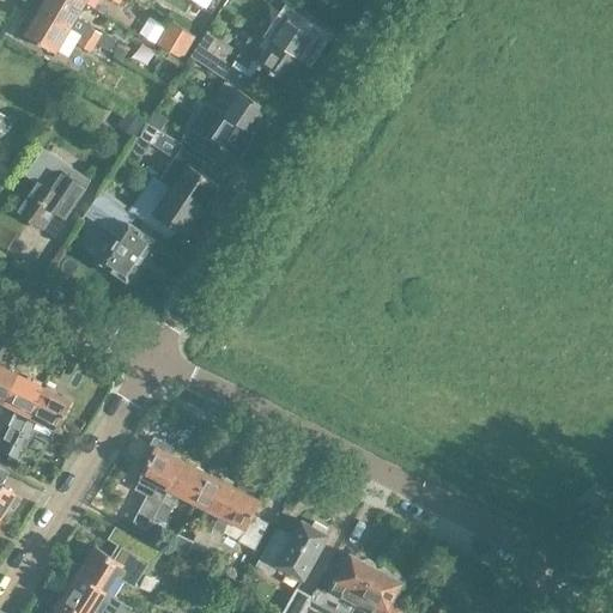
[(80,0),(46,0),(41,8),(71,26),(85,2),(80,0)]
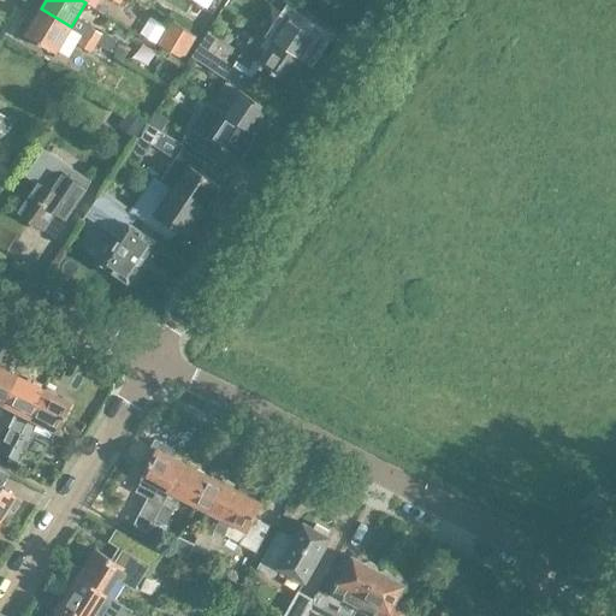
[(71,27),(41,9),(27,34),(57,51),(71,27)]
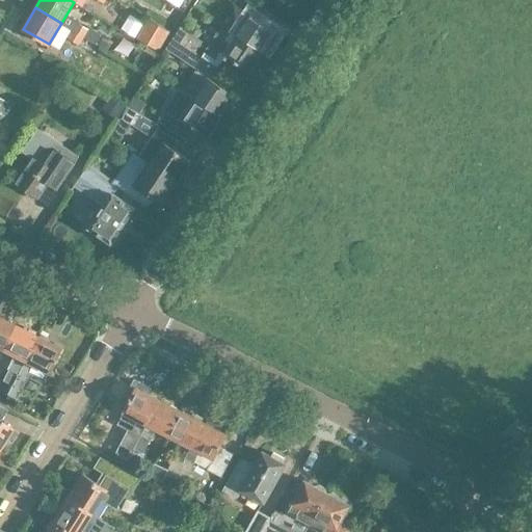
[(236,21),(232,28),(230,31),(263,53),(277,31),(250,14),(243,25),(236,21)]
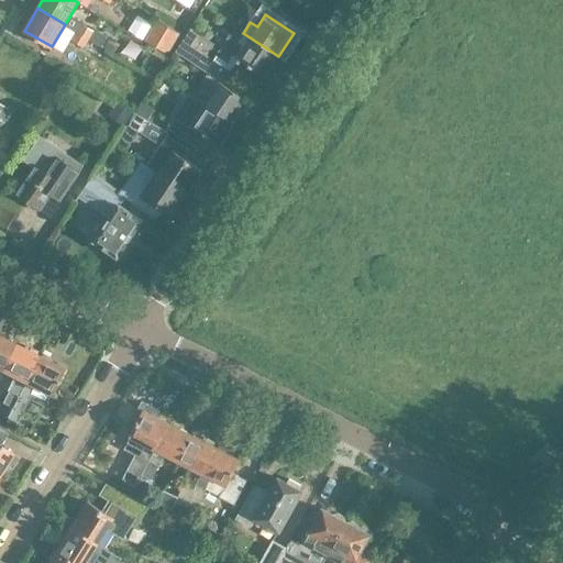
[(76,30),(89,39),(95,30),(81,22),(76,30)]
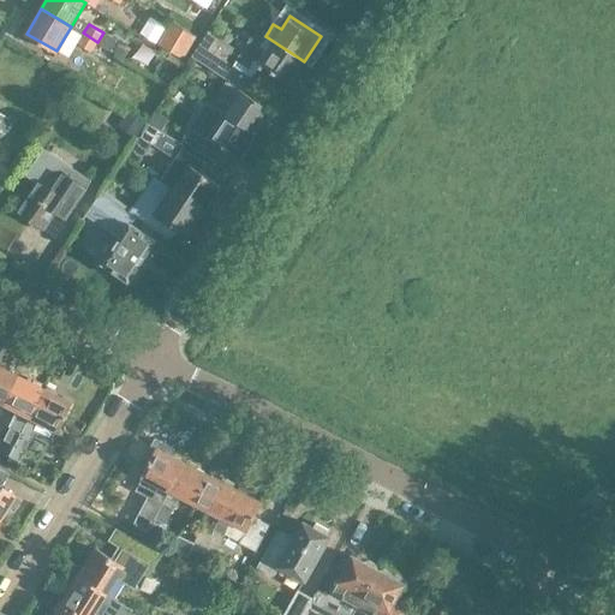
[(173,24),(160,45),(178,57),(191,36),(173,24)]
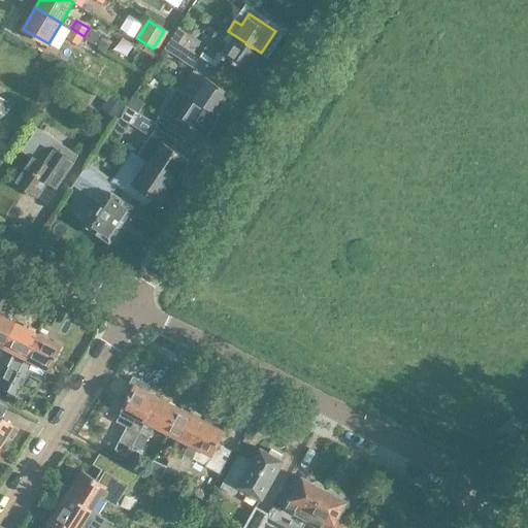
[(193,35),(179,26),(165,47),(187,62),(193,52),(186,46),(193,35)]
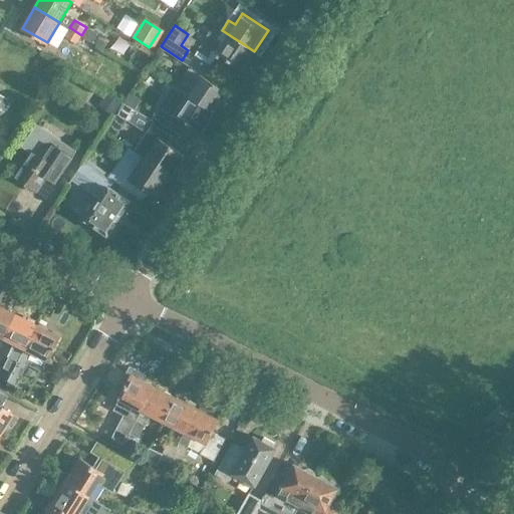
[(242,70),(254,51),(222,30),(224,27),(220,25),(218,27),(211,28),(194,54),(219,70),(225,60),(242,70)]
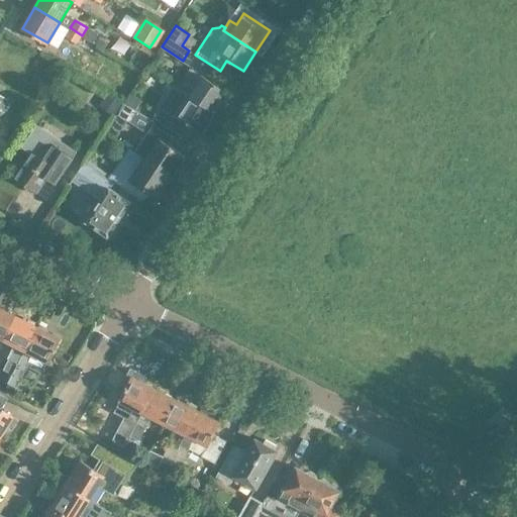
[(70,27),(66,35),(78,42),(77,43),(92,53),(97,43),(82,35),(70,27)]
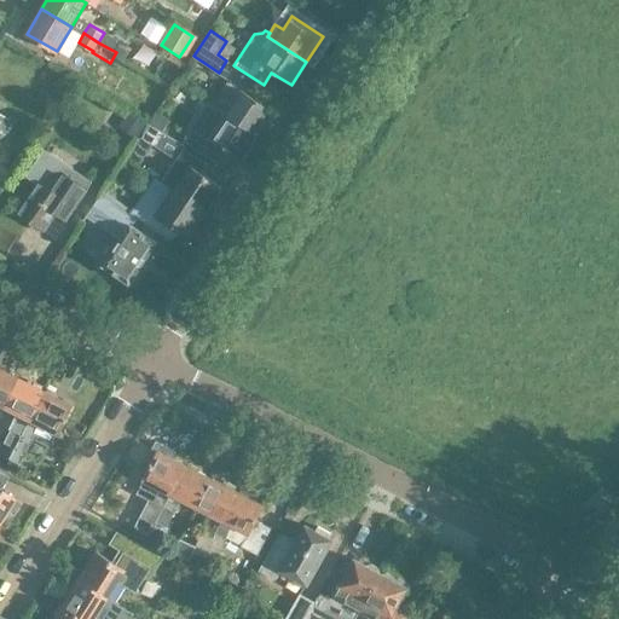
[(218,55),(226,61),(236,47),(226,41),(218,55)]
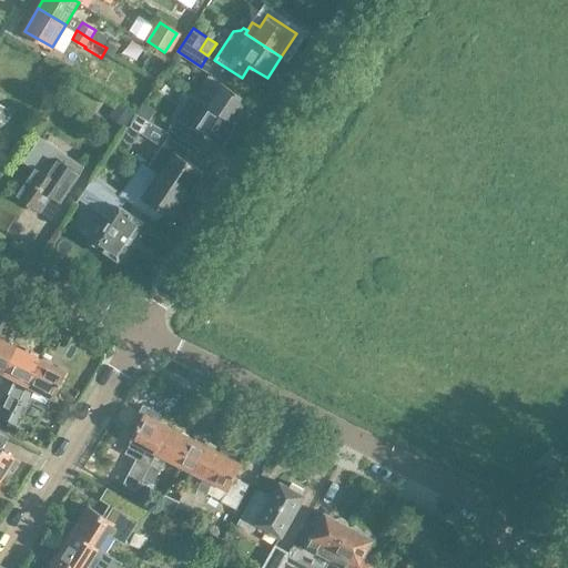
[(210,73),(195,95),(236,123),(251,101),(234,89),(242,78),(214,60),(208,56),(201,67),(210,73)]
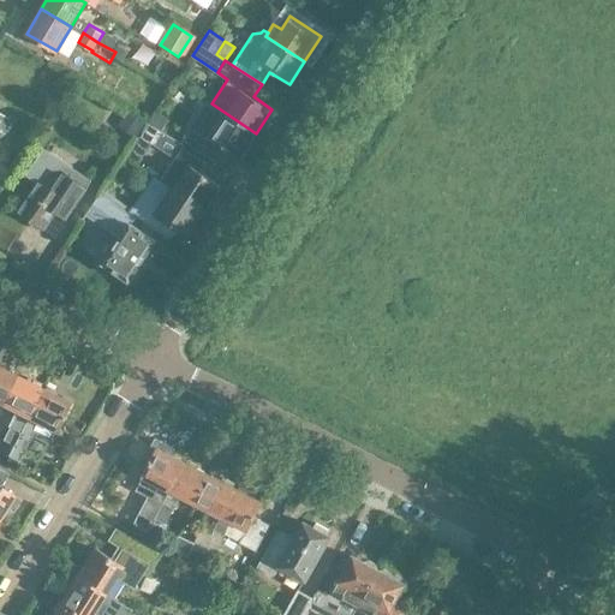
[(190,95),(175,103),(185,118),(198,109),(190,95)]
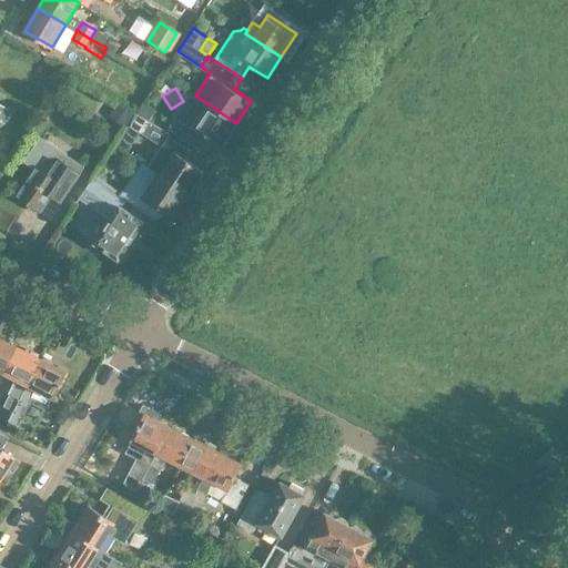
[(236,123),(195,95),(178,122),(180,129),(175,135),(191,145),(200,131),(222,145),(236,123)]
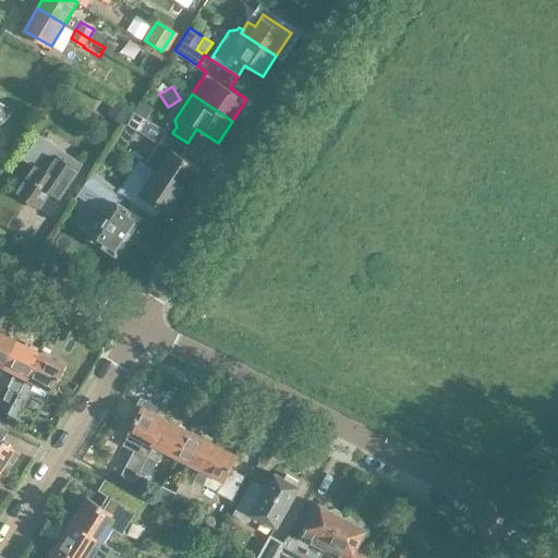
[(134,111),(136,112),(148,120),(161,128),(171,112),(145,95),(134,111)]
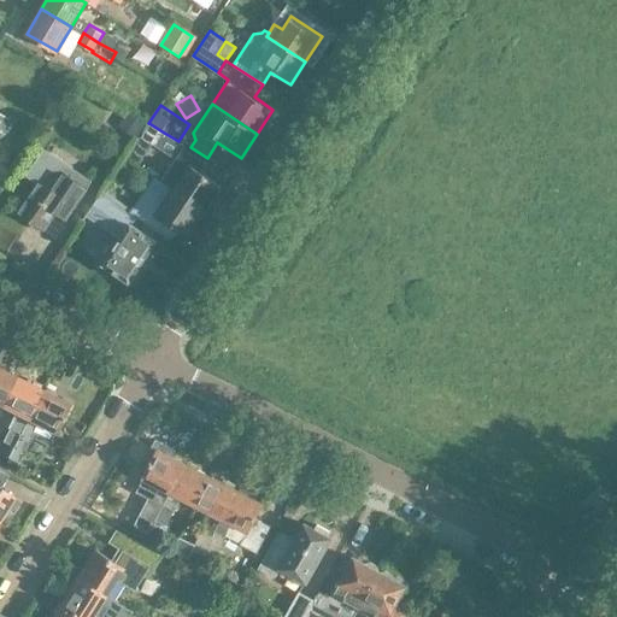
[(156,146),(164,133),(151,124),(141,137),(156,146)]
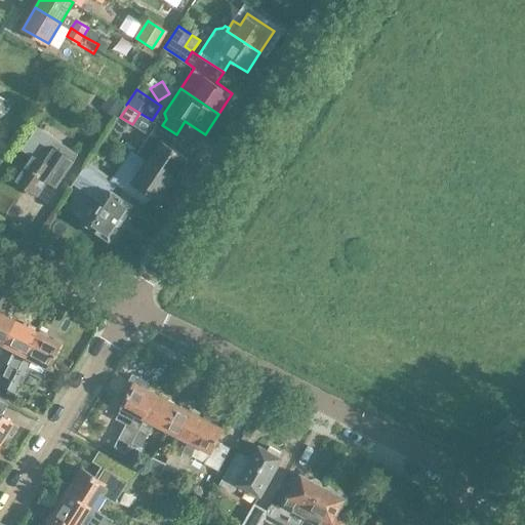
[(137,154),(175,179),(190,158),(174,148),(180,140),(157,125),(137,154)]
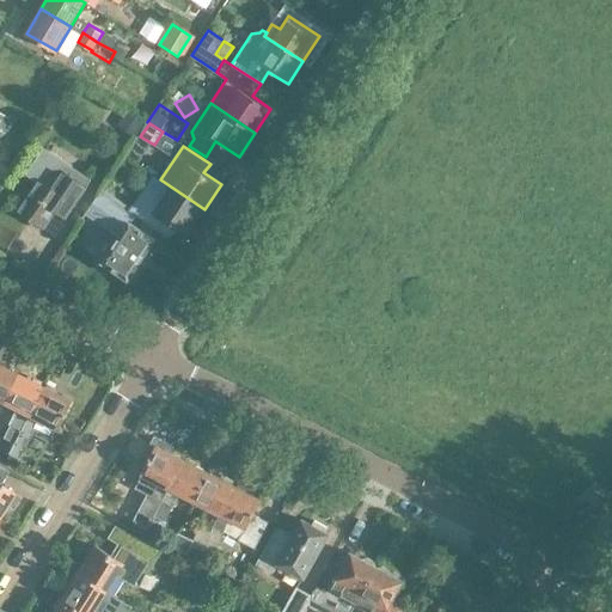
[(66,216),(86,185),(62,169),(61,170),(46,160),(35,177),(37,179),(18,209),(46,227),(56,209),(66,216)]
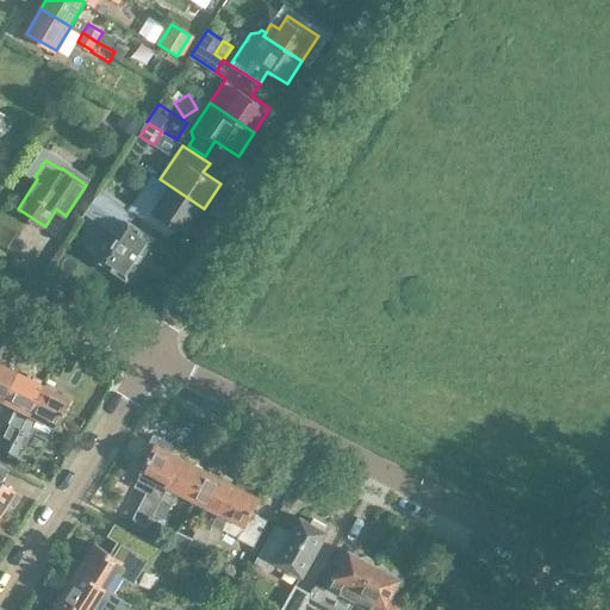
[(204,209),(160,179),(155,175),(131,211),(169,237),(178,225),(187,232),(204,209)]
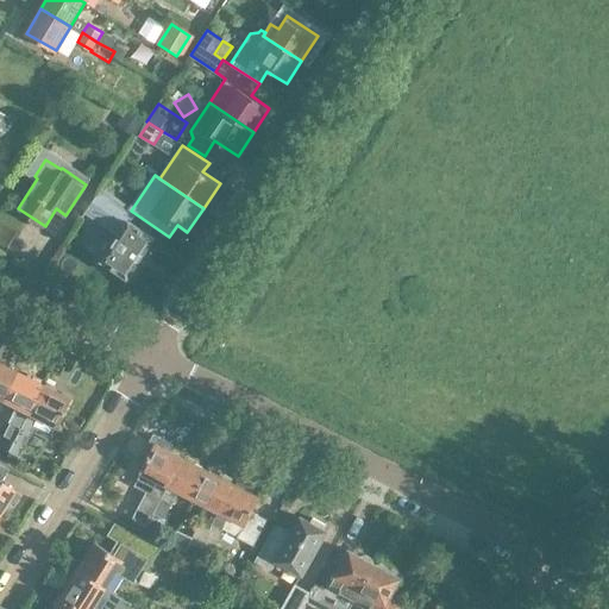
[(127,277),(154,238),(131,223),(136,215),(99,192),(87,212),(120,233),(102,261),(127,277)]
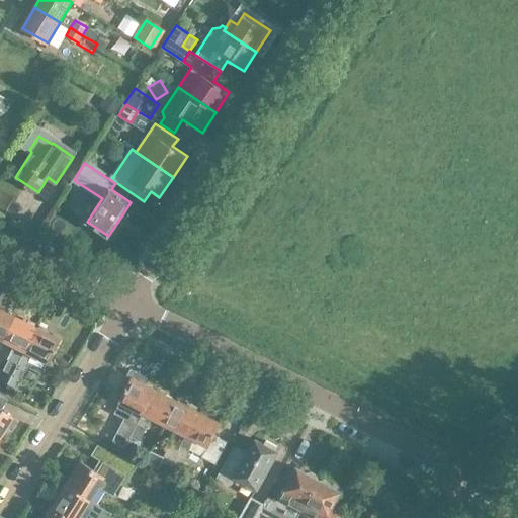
[(12,316),(0,309),(0,340),(0,341),(12,316)]
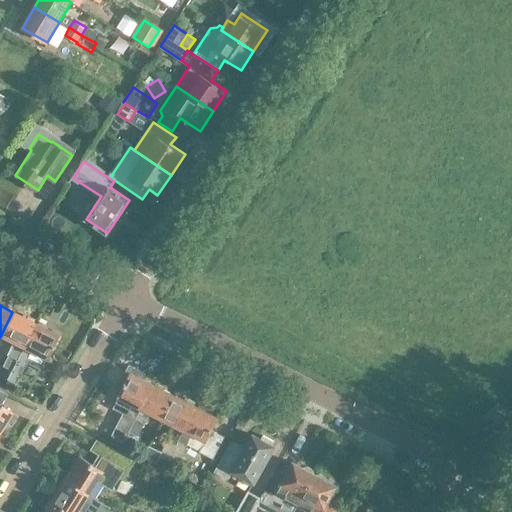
[(15,361),(34,323),(12,312),(0,337),(12,343),(5,355),(7,356),(15,361)]
